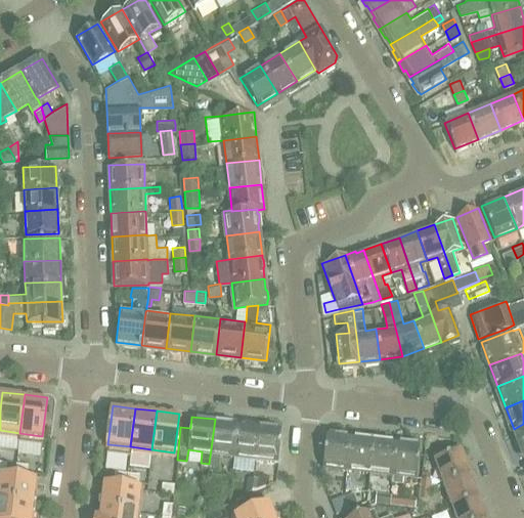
[(220,452),(233,455),(237,422),(215,419),(209,464),(219,465),(220,452)]
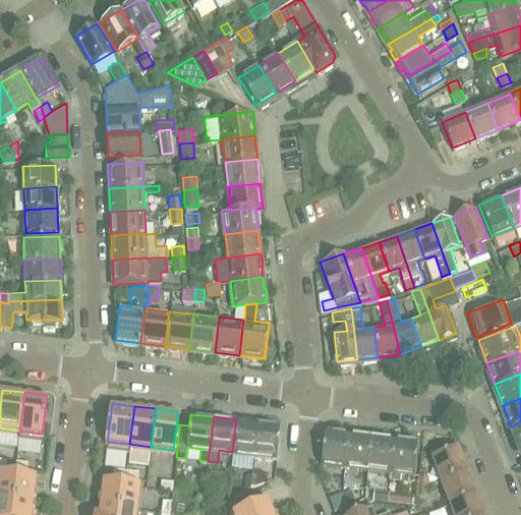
[(232,452),(254,454),(258,421),(236,419),(232,452)]
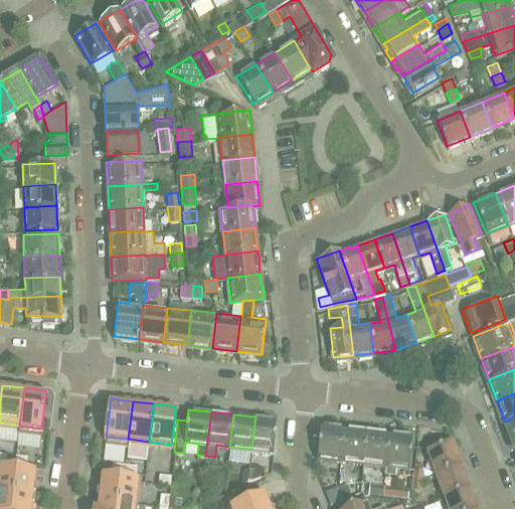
[(274,452),(277,419),(255,416),(251,449),(274,452)]
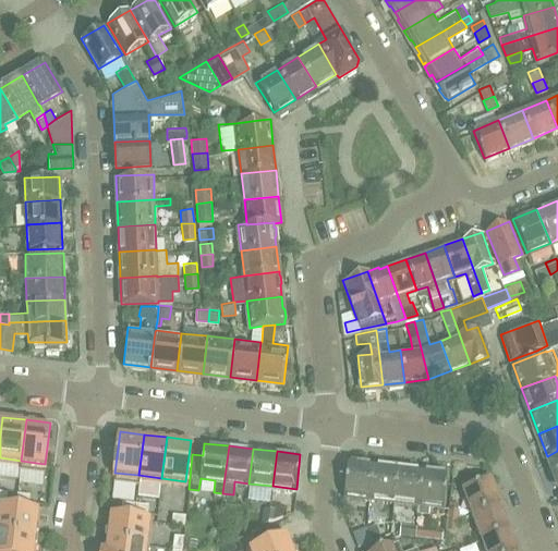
[(557,484),(557,456),(548,461),(557,485),(557,484)]
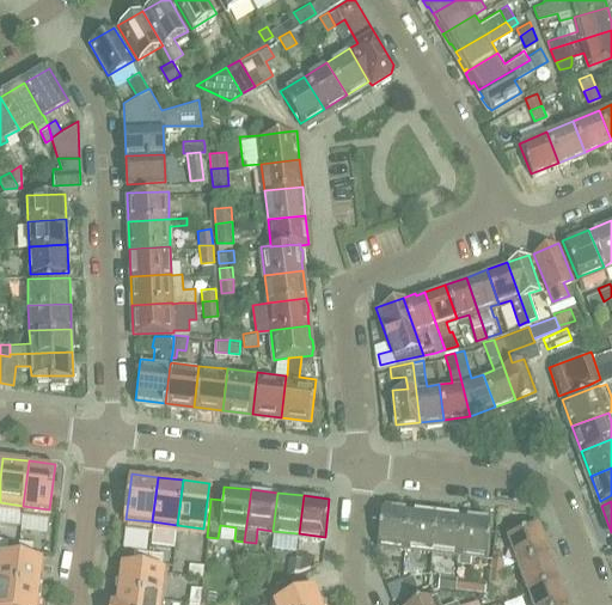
[(380,505),(377,543),(403,545),(408,507),(380,505)]
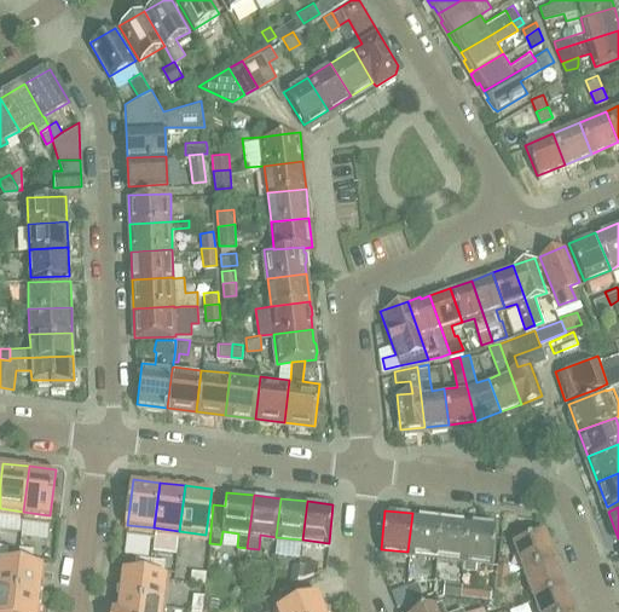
[(408,552),(437,555),(441,517),(412,513),(408,552)]
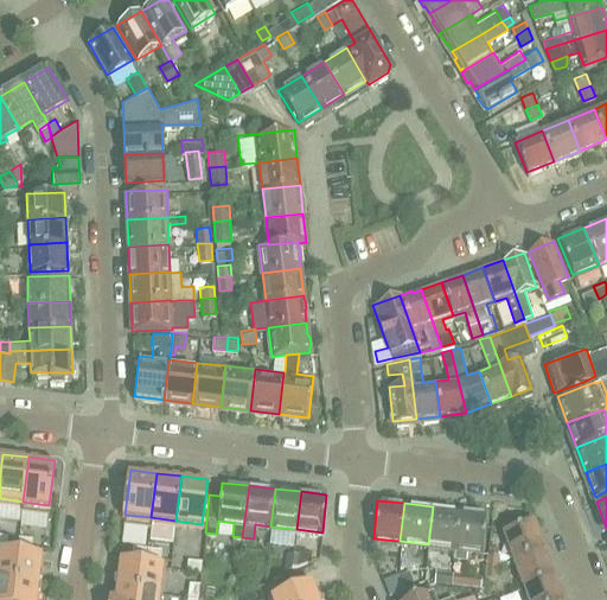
[(454,560),(455,548),(460,510),(433,506),(428,544),(427,556),(454,560)]
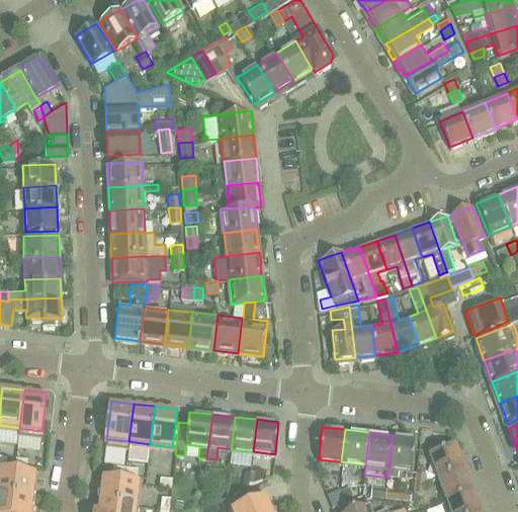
[(5,448),(27,448),(27,433),(5,433),(5,448)]
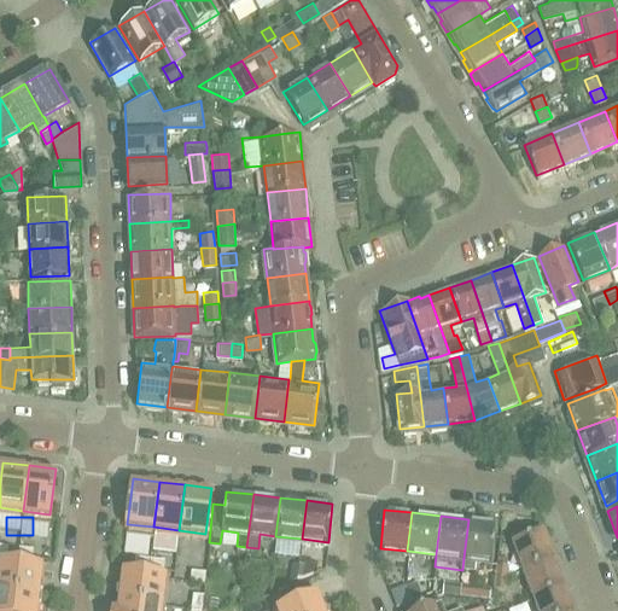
[(493,562),(493,558),(496,522),(468,519),(464,558),(493,562)]
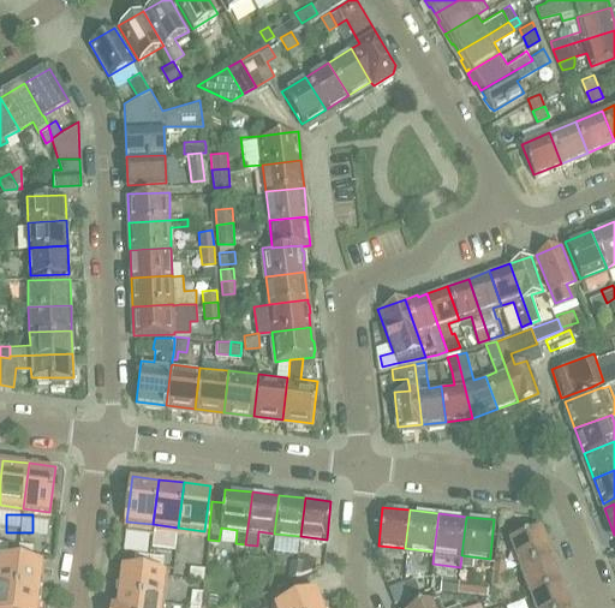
[(509,537),(520,565),(550,553),(541,525),(509,537)]
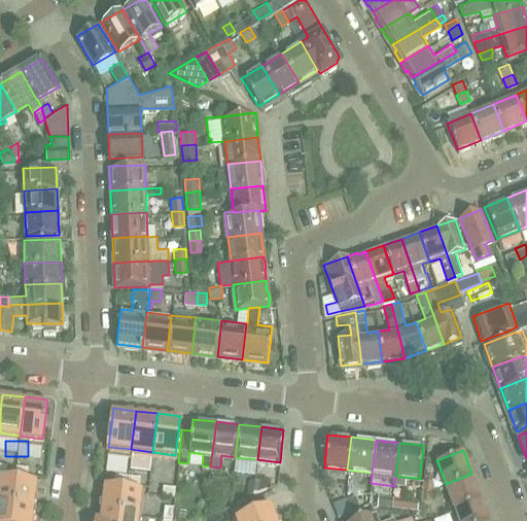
[(16,463),(14,473),(28,474),(29,465),(16,463)]
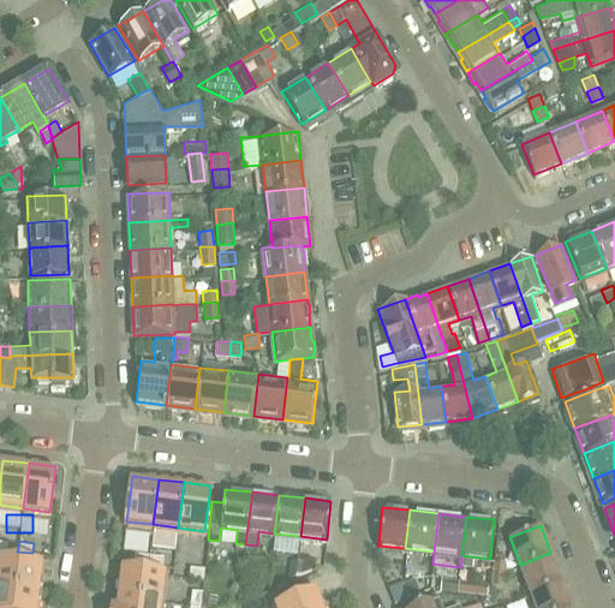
[(133,560),(149,562),(150,552),(135,549),(133,560)]
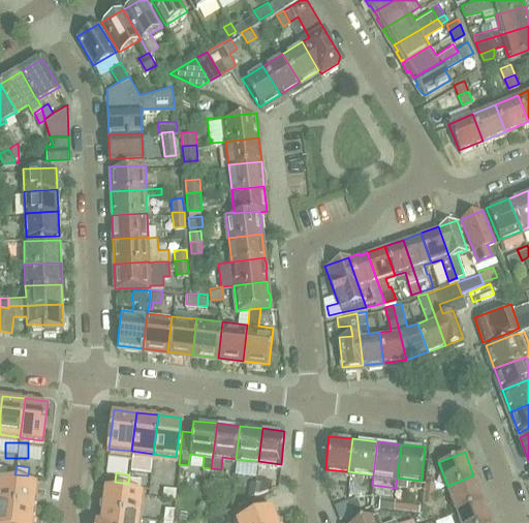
[(129,474),(128,484),(139,485),(142,475),(129,474)]
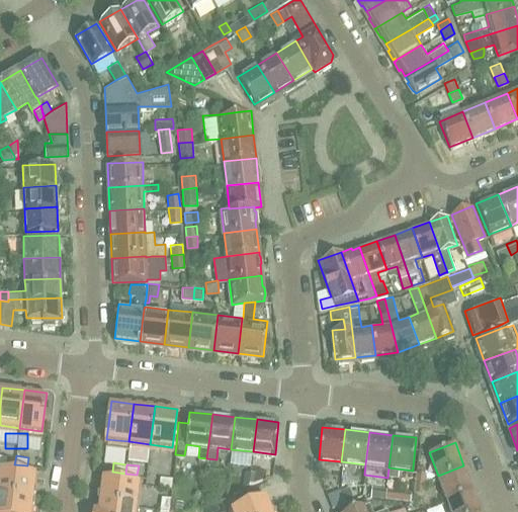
[(273,474),(273,465),(264,464),(264,466),(251,465),(250,470),(251,470),(250,482),(273,474)]
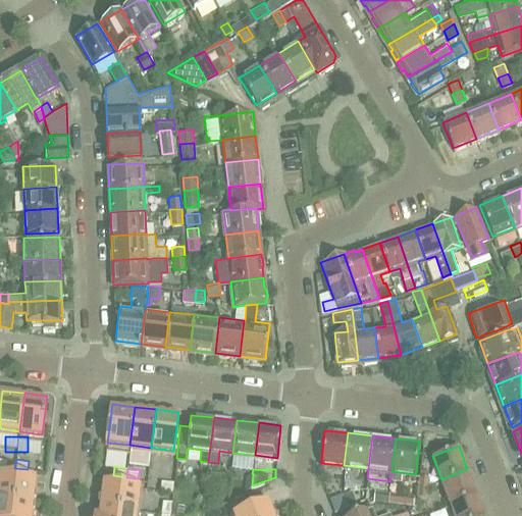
[(441,479),(450,502),(476,492),(467,469),(441,479)]
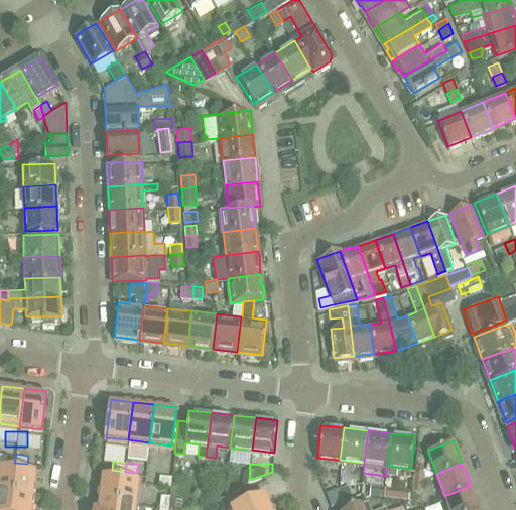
[(36,471),(0,466),(0,489),(33,494),(36,471)]
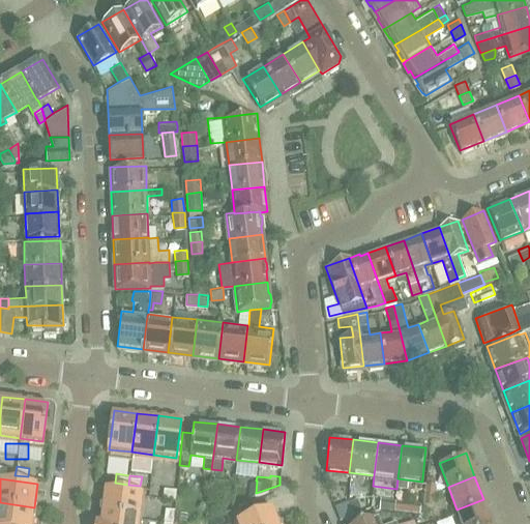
[(247,496),(256,493),(257,481),(256,481),(249,479),(247,496)]
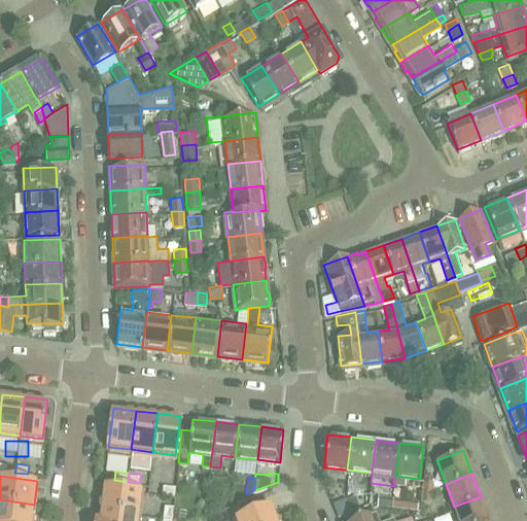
[(433,479),(423,477),(422,486),(432,487),(433,479)]
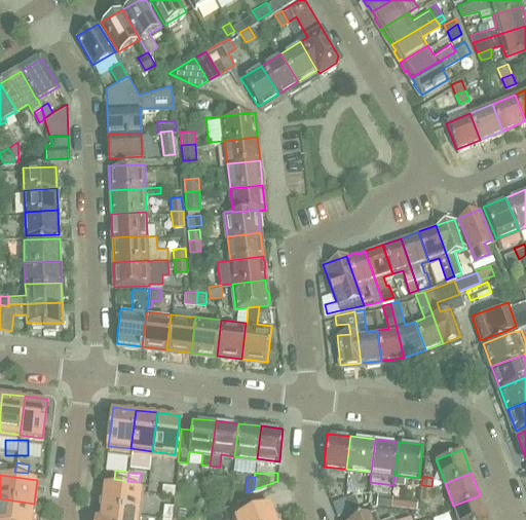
[(162,482),(161,491),(174,492),(175,484),(162,482)]
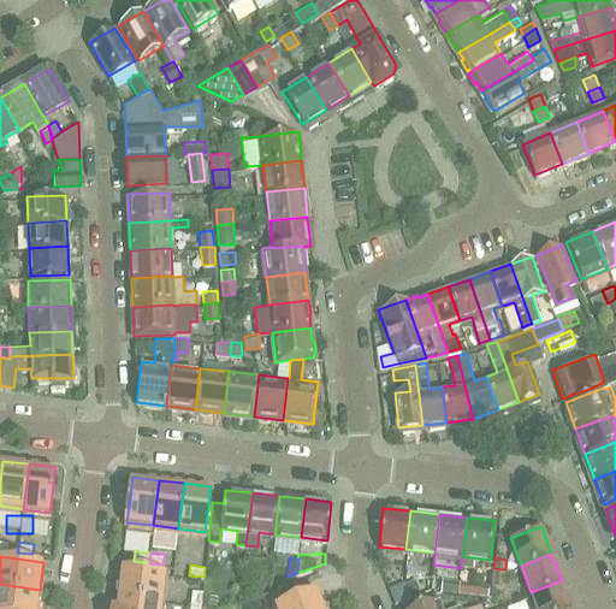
[(118,593),(163,599),(166,573),(120,567),(118,593)]
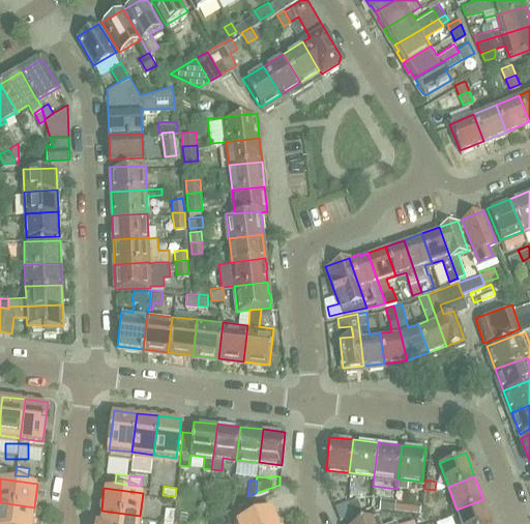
[(434,499),(435,490),(424,489),(423,498),(434,499)]
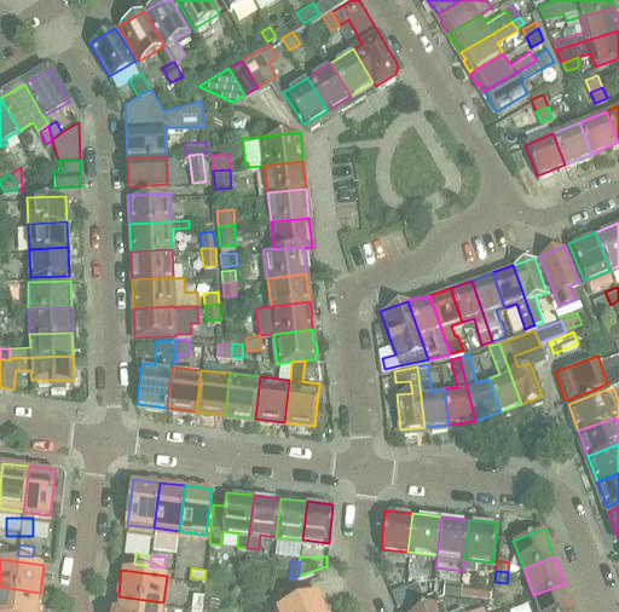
[(421,578),(406,583),(411,596),(426,592),(421,578)]
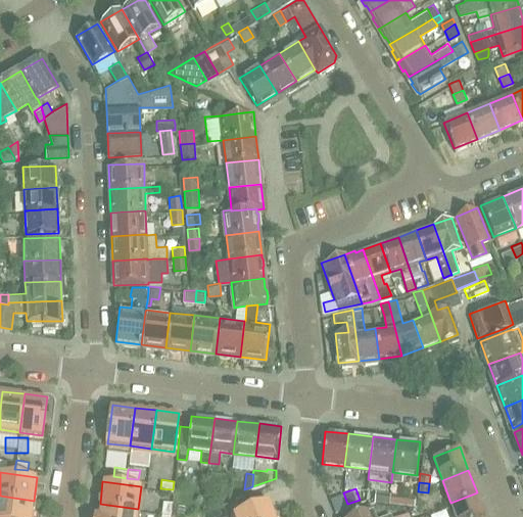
[(389,501),(389,499),(390,490),(376,488),(374,499),(389,501)]
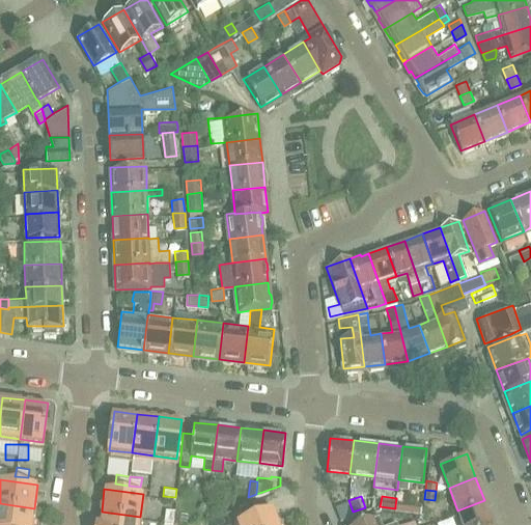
[(341,519),(342,519),(354,515),(353,512),(348,500),(347,498),(334,502),(341,519)]
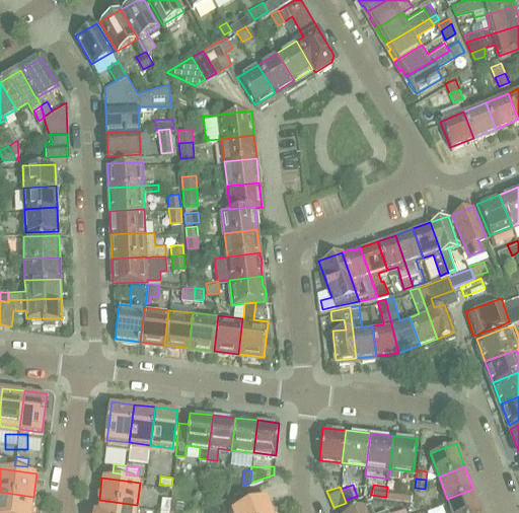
[(387,487),(386,495),(386,497),(412,500),(413,490),(387,487)]
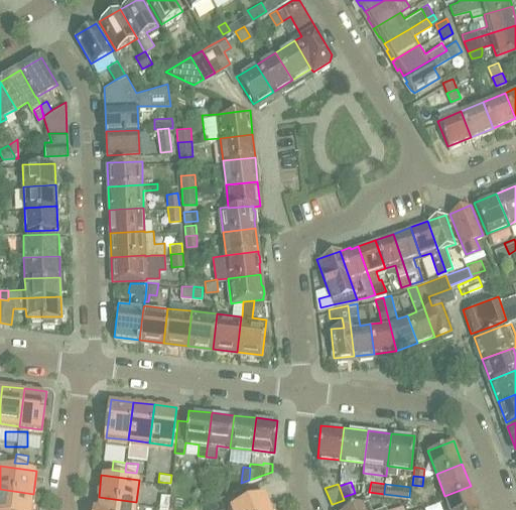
[(444,496),(449,509),(475,509),(479,509),(471,486),(444,496)]
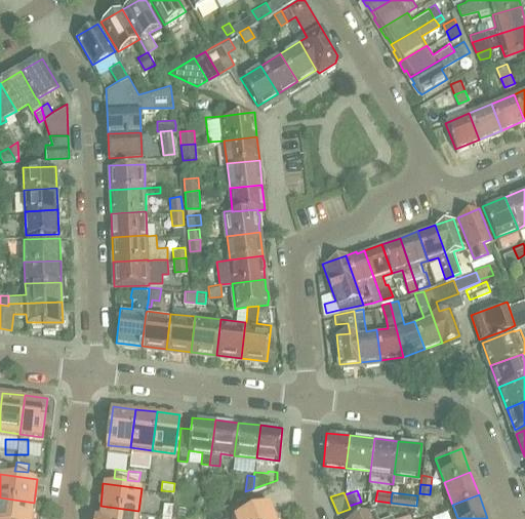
[(0,497),(0,518),(32,518),(34,503),(0,497)]
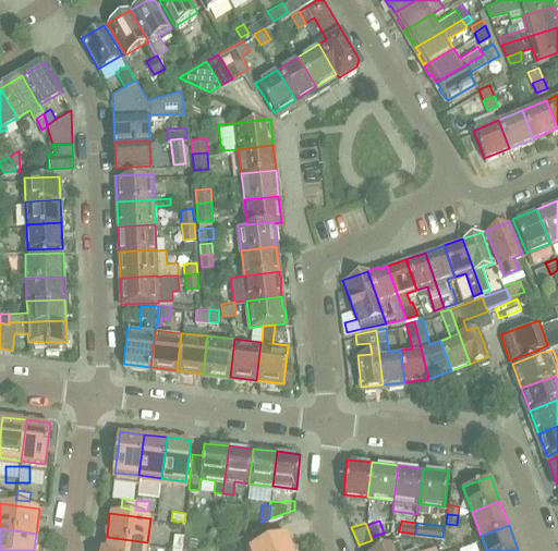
[(183,530),(173,529),(171,542),(182,543),(183,530)]
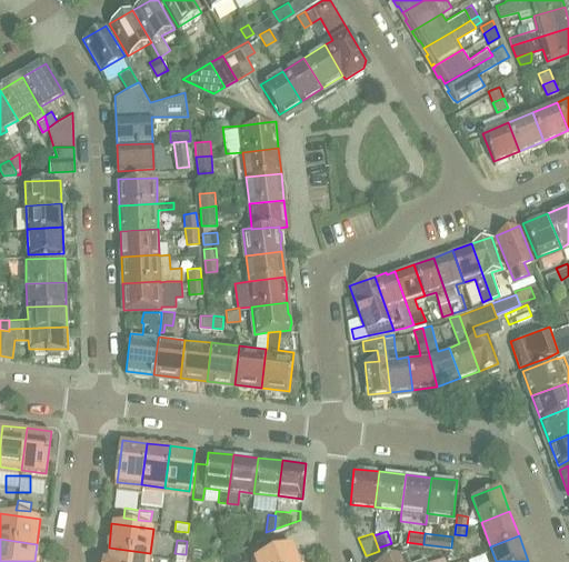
[(253,559),(253,561),(300,561),(293,543),(253,559)]
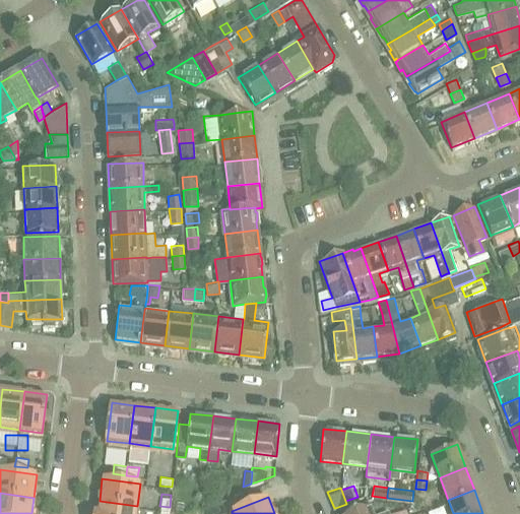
[(94,513),(136,513),(137,506),(100,501),(99,509),(95,509),(94,513)]
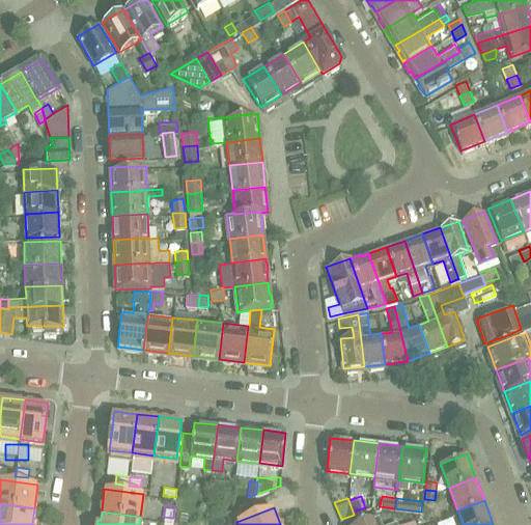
[(351,524),(420,524),(417,515),(406,519),(407,520),(398,523),(396,520),(383,524),(381,524),(376,515),(351,524)]
